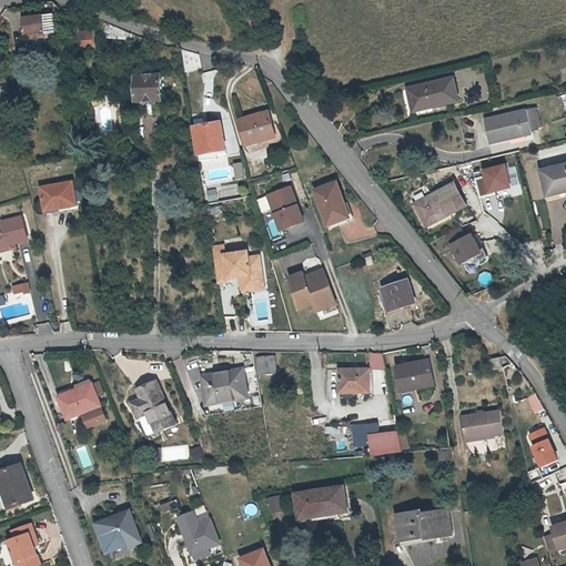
[(42,12),(22,14),(24,33),(26,33),(27,37),(46,34),(42,12)]
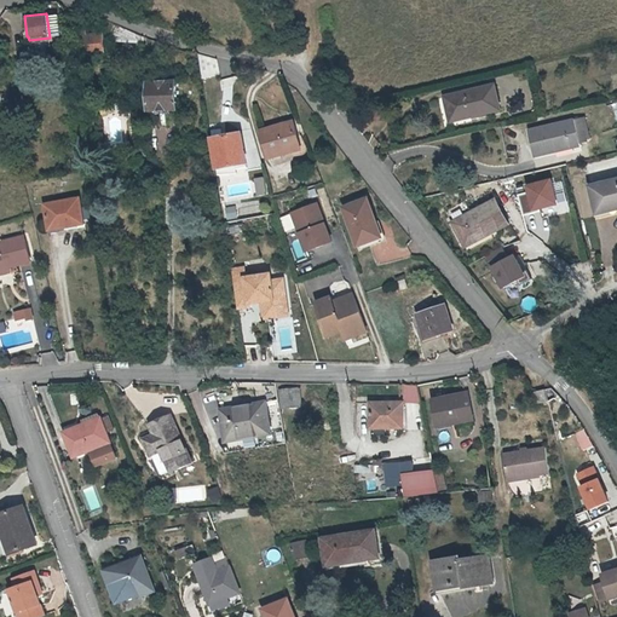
[(99,16),(103,36),(144,41),(146,35),(99,16)]
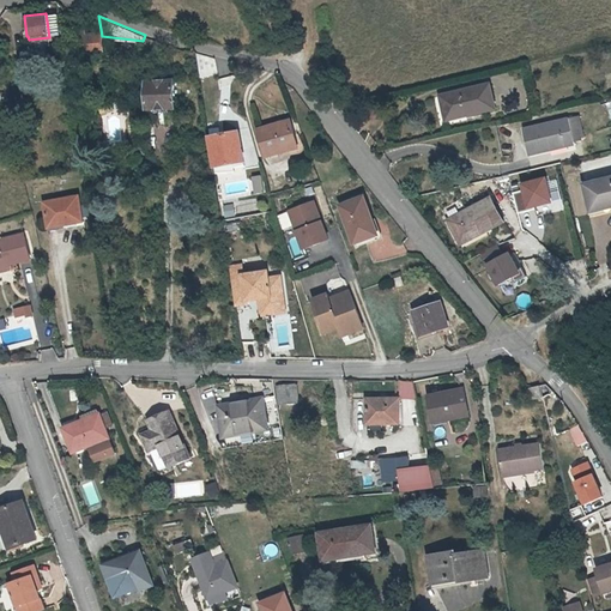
[(91,47),(101,46),(100,29),(83,30),(82,24),(76,25),(78,50),(92,49),(91,47)]
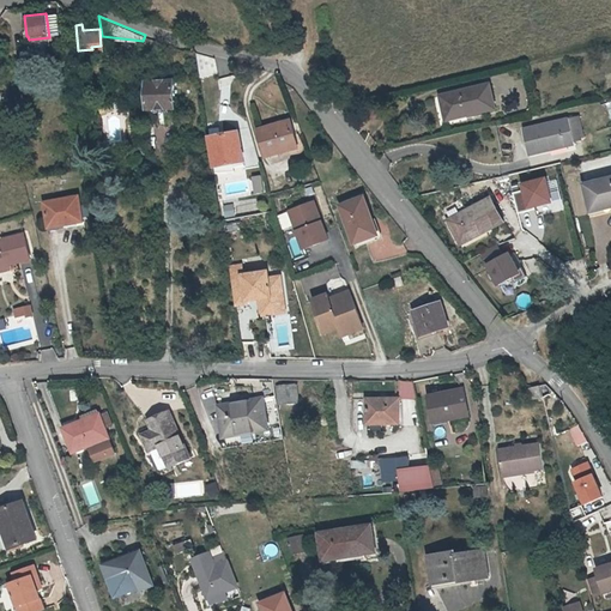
[(213,55),(195,50),(199,73),(217,71),(213,55)]
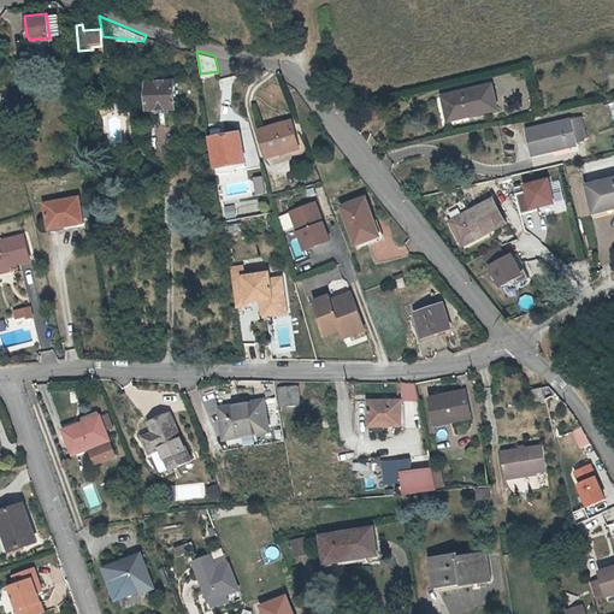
[(147,107),(175,106),(175,78),(147,78),(147,107)]
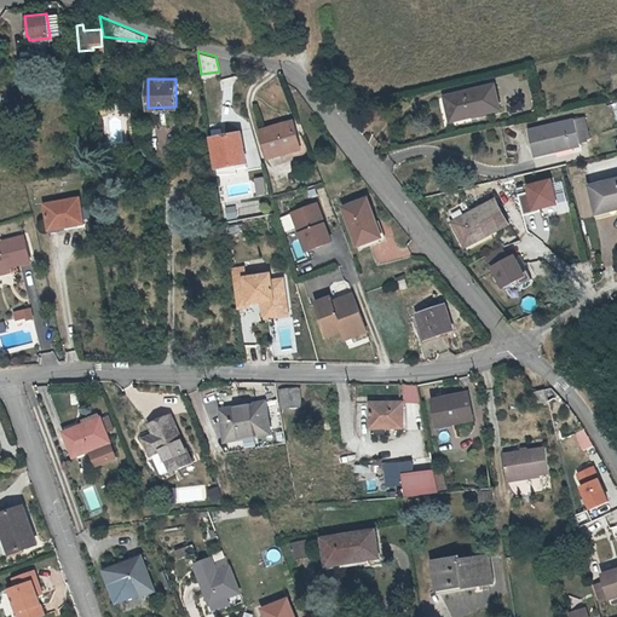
[(497,105),(492,82),(442,94),(447,117),(497,105)]
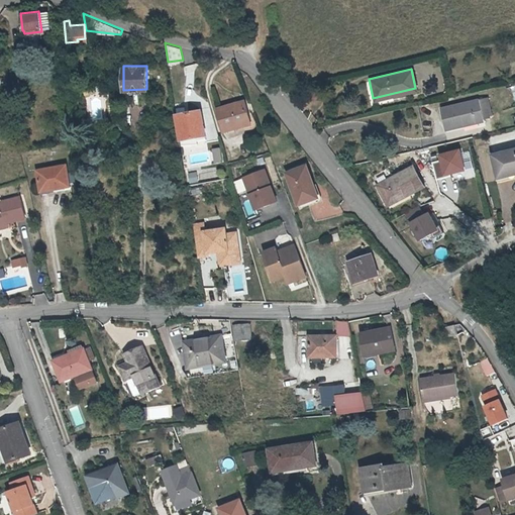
[(482,115),(477,97),(438,106),(443,128),(458,124),(458,120),(482,115)]
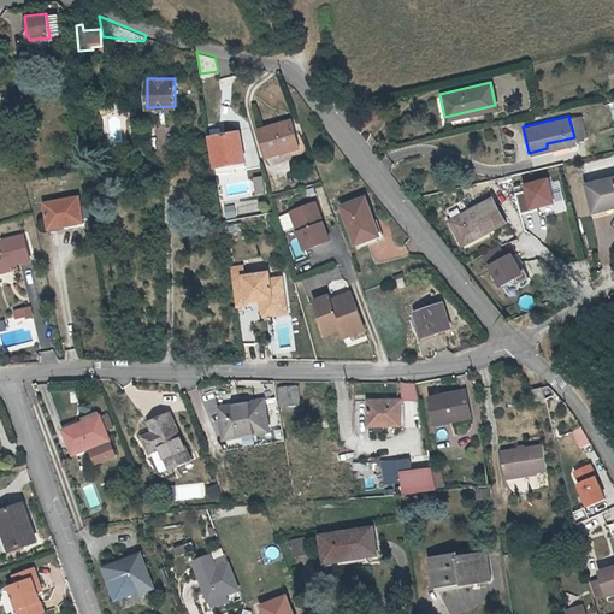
[(279,147),(299,141),(291,118),(259,128),(269,155),(281,152),(279,147)]
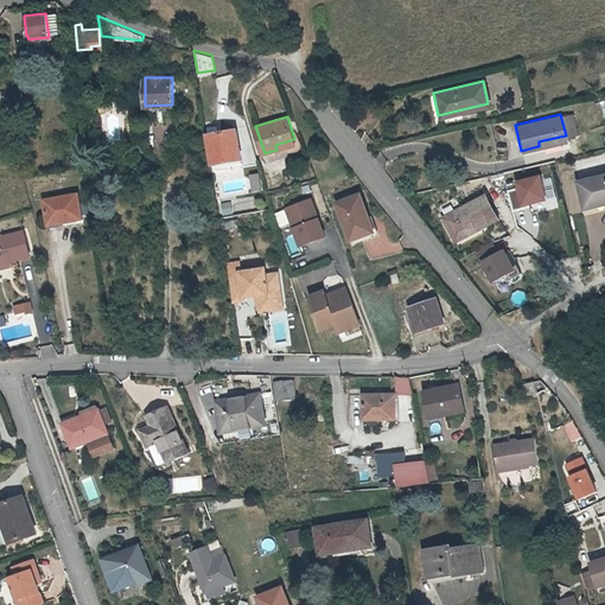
[(154,141),(166,141),(166,125),(154,125),(154,141)]
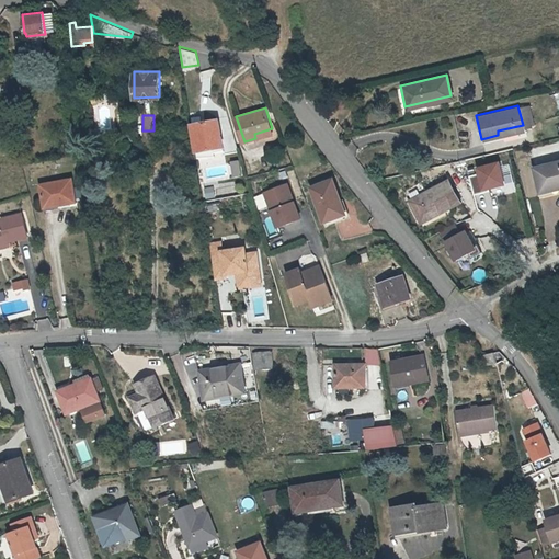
[(196,151),(204,149),(205,153),(218,150),(219,153),(224,152),(217,118),(192,123),(196,151)]
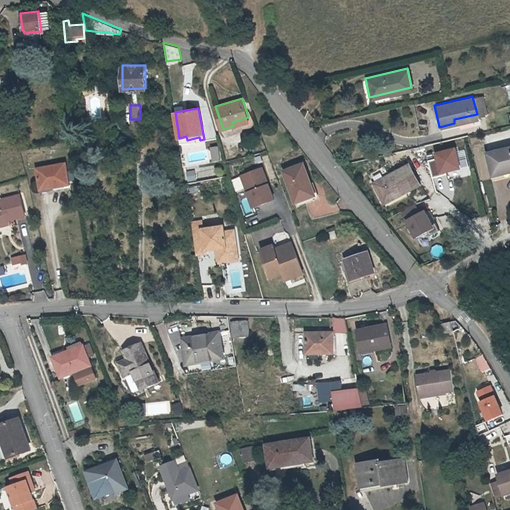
[(232,122),(233,126),(249,121),(248,117),(232,122)]
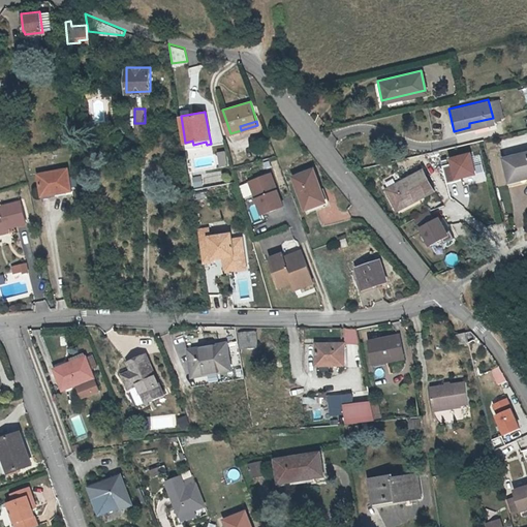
[(222,165),(230,163),(226,150),(218,152),(222,165)]
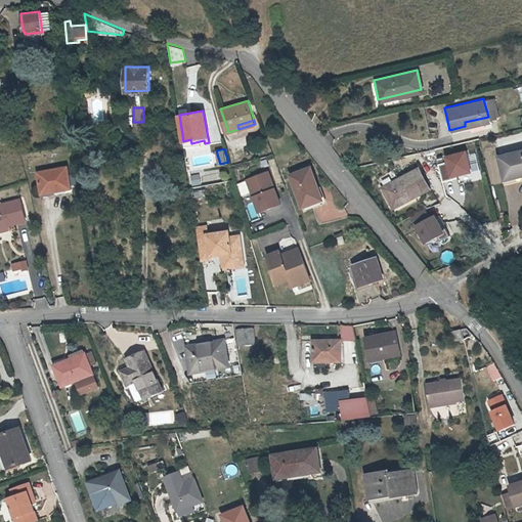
[(521,173),(521,148),(498,155),(504,177),(521,173)]
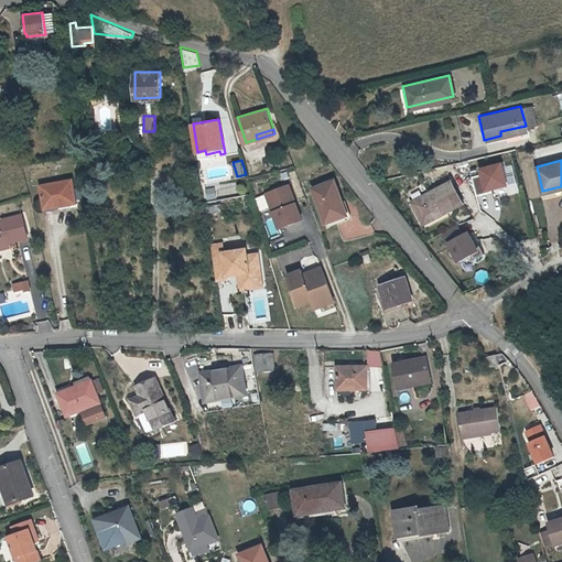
[(506,163),(481,169),(487,193),(511,187),(506,163)]
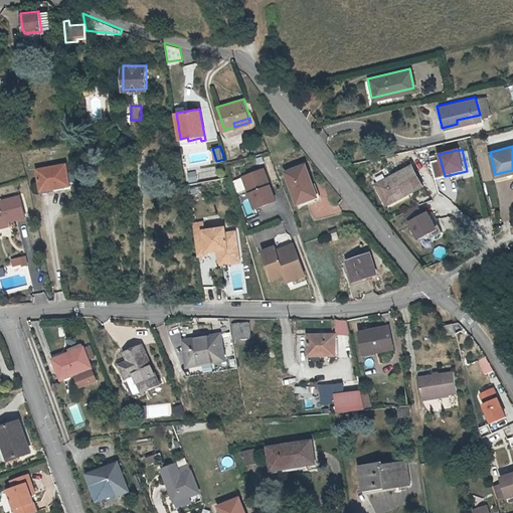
[(421,183),(410,162),(376,180),(384,197),(409,185),(410,189),(421,183)]
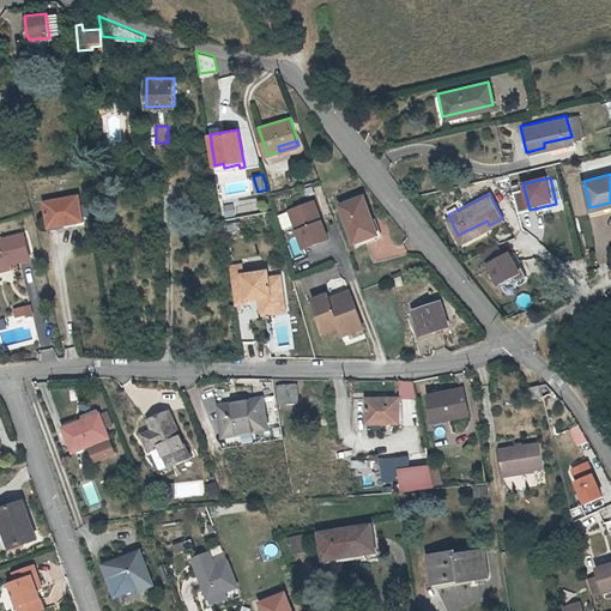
[(77,194),(42,201),(47,223),(61,221),(62,224),(82,222),(77,194)]
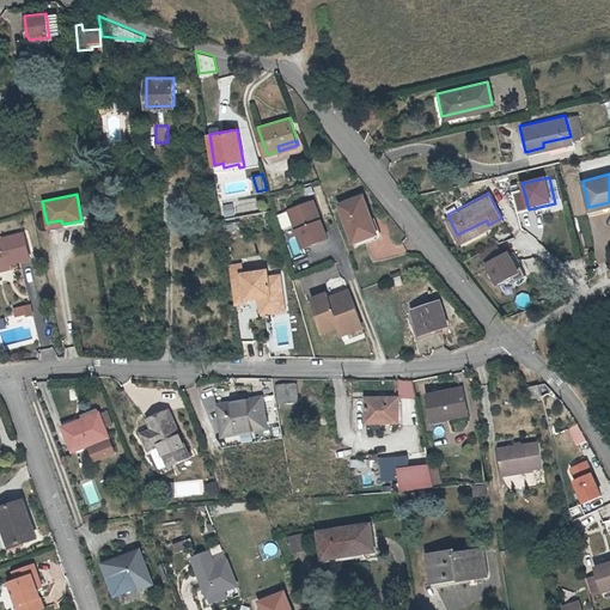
[(355,243),(377,235),(364,197),(340,206),(355,243)]
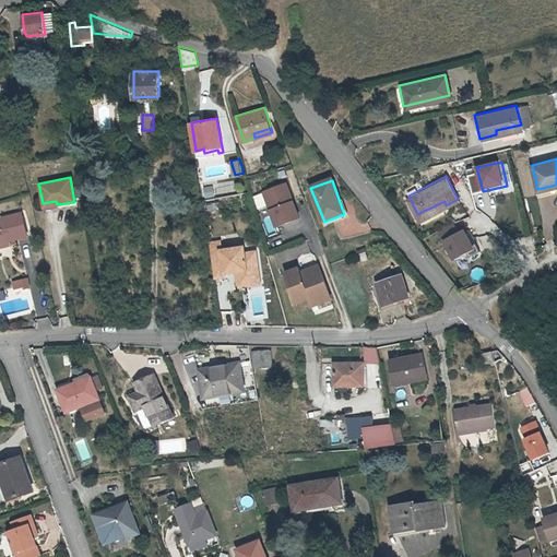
[(287,181),(262,191),(277,228),(303,218),(287,181)]
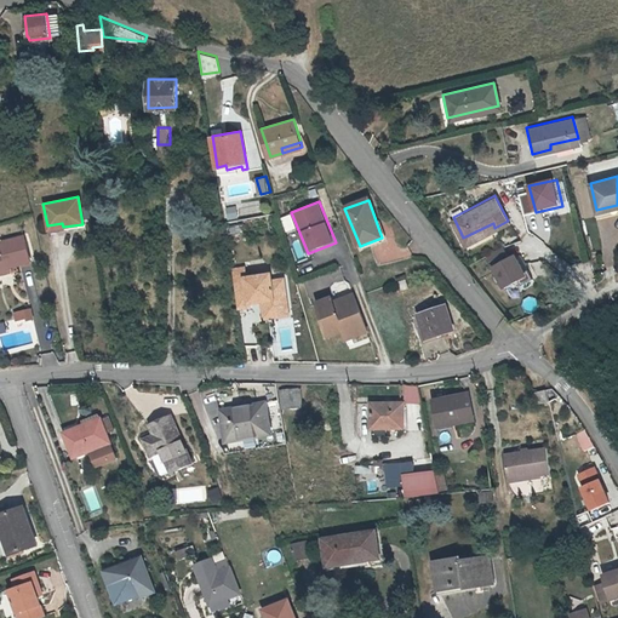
[(0,275),(6,274),(5,270),(9,269),(9,265),(32,262),(26,236),(1,241),(3,250),(0,250),(0,275)]
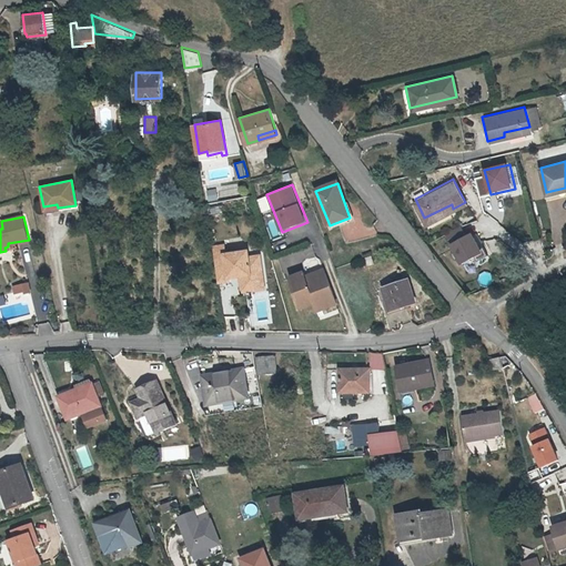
[(462,224),(445,233),(463,265),(486,253),(475,232),(468,235),(462,224)]
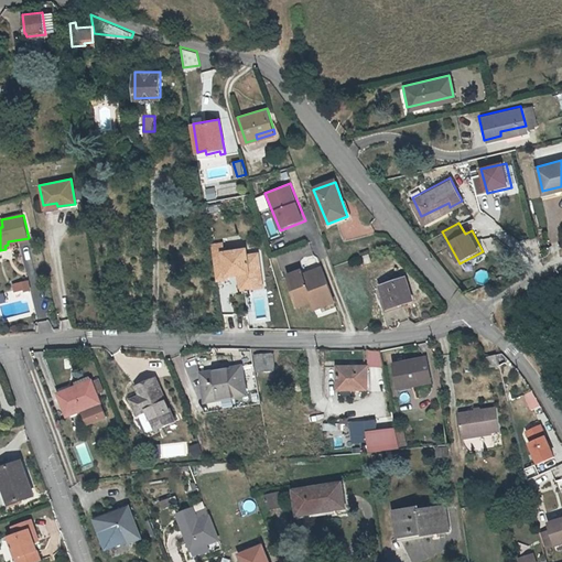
[(401,246),(421,270),(427,267),(407,242),(401,246)]
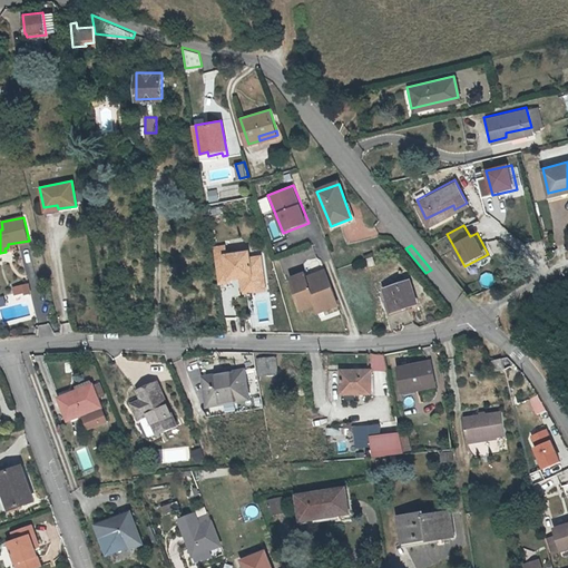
[(223,246),(213,248),(218,283),(228,281),(227,278),(240,276),(244,276),(245,285),(263,282),(258,256),(247,258),(247,252),(224,255),(223,246)]
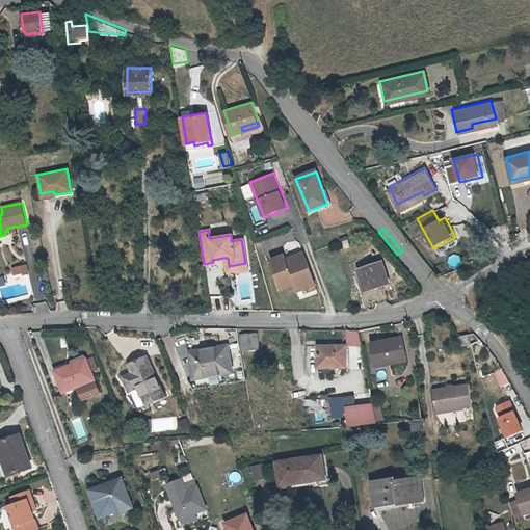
[(310,273),(302,250),(285,257),(283,253),(271,257),(282,287),(295,282),(293,274),(297,272),(299,277),(303,280),(309,276),(310,273)]
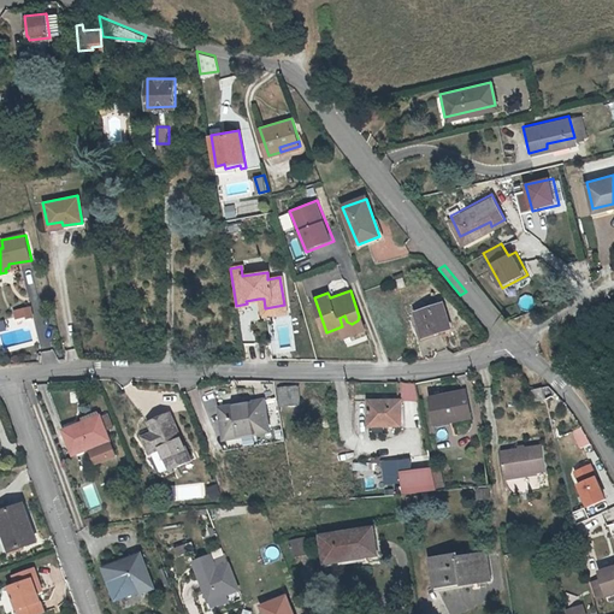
[(519,300),(526,308),(535,301),(526,293),(519,300)]
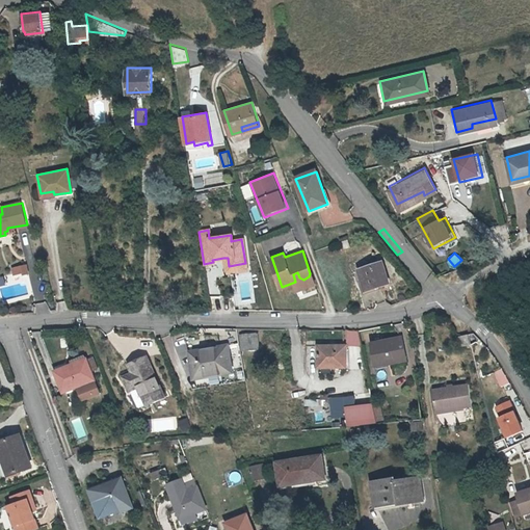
[(228,258),(223,258),(226,272),(246,269),(245,263),(229,266),(228,258)]
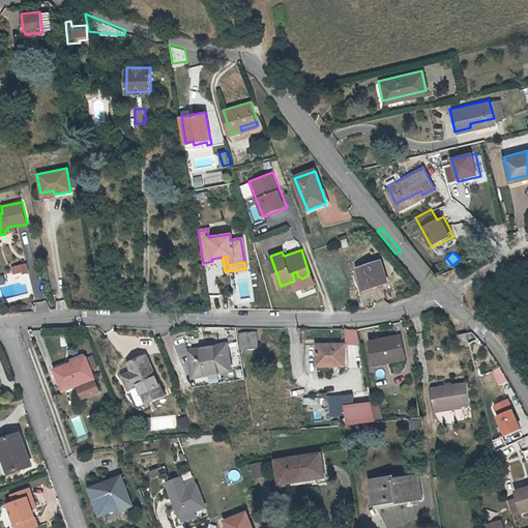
[(364,289),(387,281),(380,261),(356,269),(364,289)]
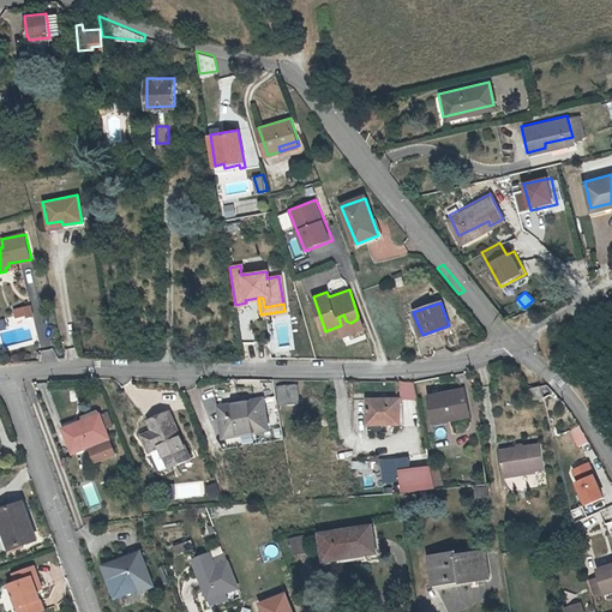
[(29,306),(19,307),(21,313),(24,313),(25,317),(31,316),(29,306)]
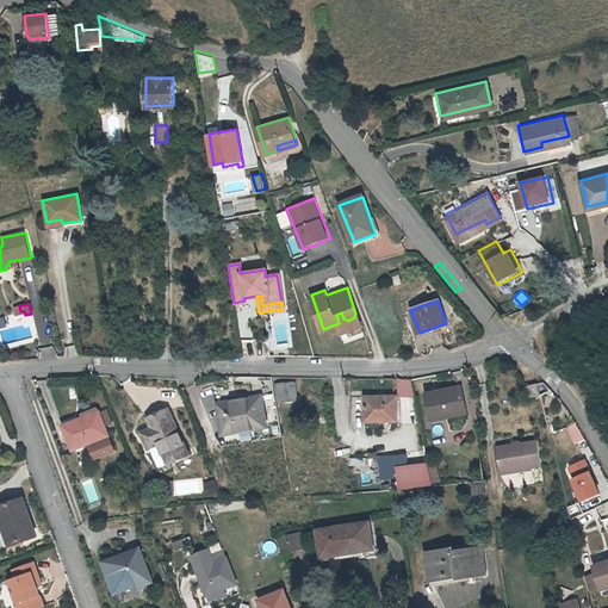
[(339,323),(342,332),(360,326),(355,314),(354,317),(348,321),(343,318),(341,312),(336,315),(339,323)]
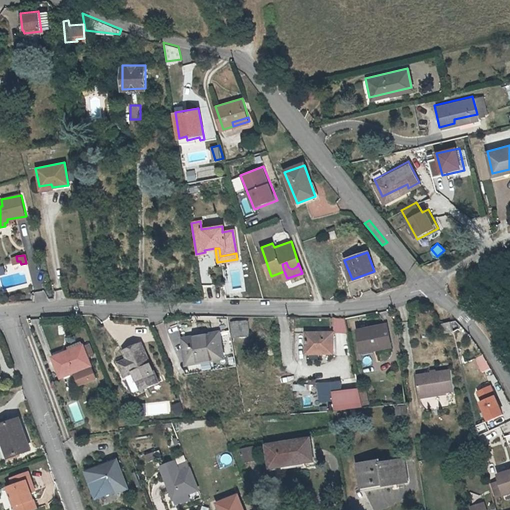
[(345,316),(334,316),(334,330),(348,331),(345,316)]
